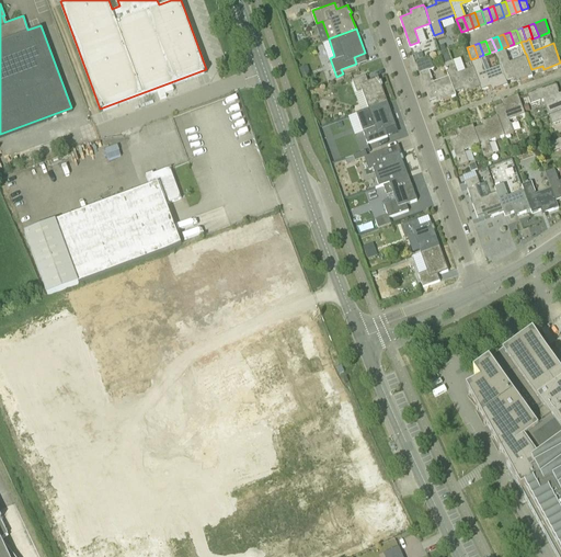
[(424,54),(421,47),(413,49),(415,56),(424,54)]
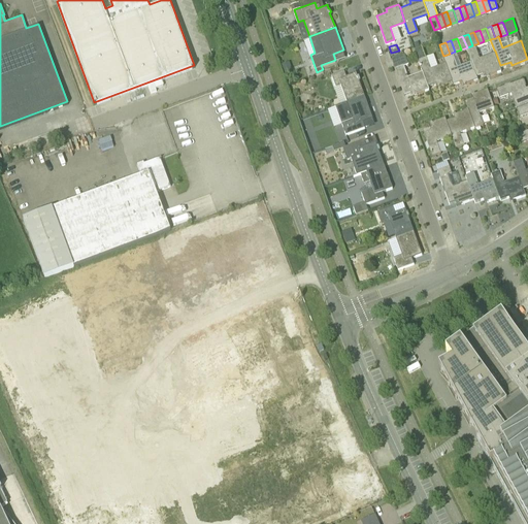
[(438,80),(439,84),(452,79),(444,61),(430,66),(426,55),(425,55),(421,44),(414,46),(422,69),(428,85),(438,80)]
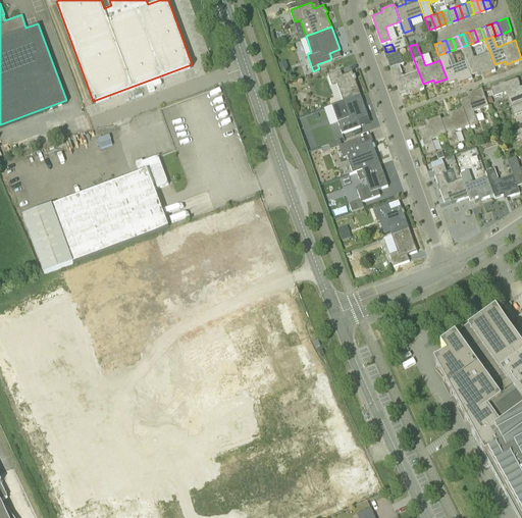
[(489,50),(474,55),(470,44),(467,45),(462,47),(465,58),(466,58),(471,73),(471,72),(482,69),(483,72),(496,68),(494,64),(489,50)]
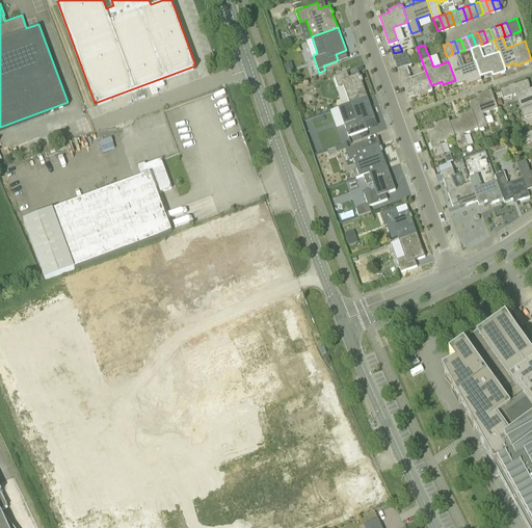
[(420,93),(432,88),(431,85),(425,70),(410,76),(406,63),(410,62),(407,53),(394,58),(407,94),(419,89),(420,93)]
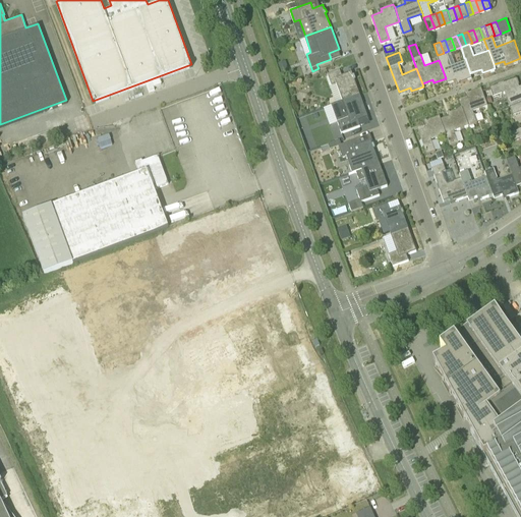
[(438,55),(439,60),(446,78),(447,81),(458,77),(459,80),(472,76),(470,72),(470,73),(465,58),(464,58),(450,63),(446,52),(444,53),(438,55)]
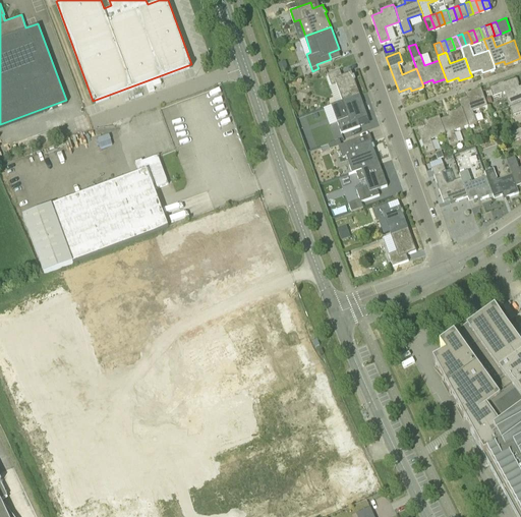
[(342,99),(359,92),(354,77),(355,76),(354,73),(353,73),(351,69),(342,73),(340,67),(327,72),(331,83),(336,81),(342,99)]
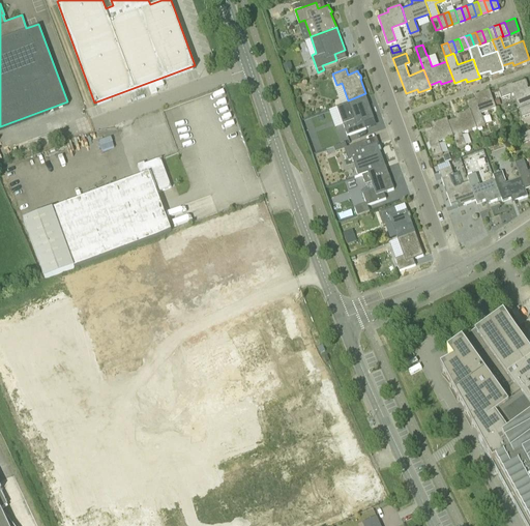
[(513,91),(519,107),(529,101),(529,88),(525,78),(498,87),(501,95),(513,91)]
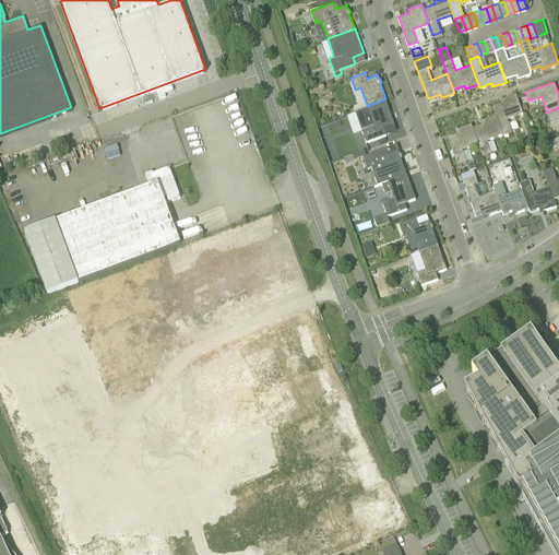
[(523,111),(520,103),(516,92),(502,97),(503,101),(492,105),(496,114),(502,132),(503,132),(508,130),(511,129),(507,117),(523,111)]
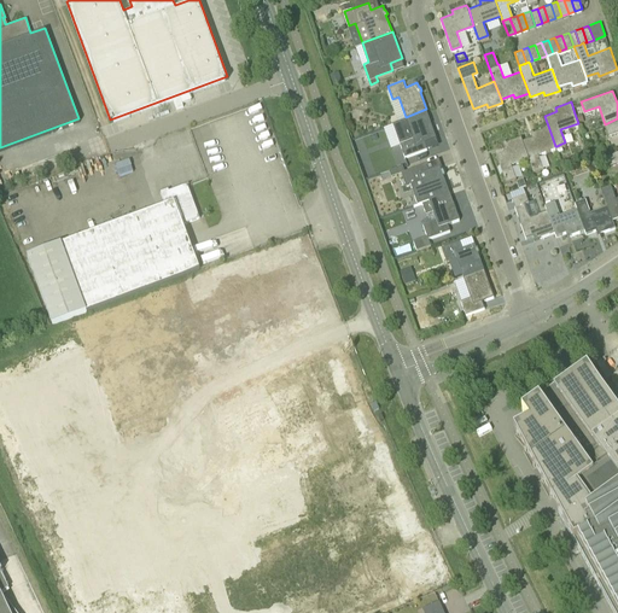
[(400,141),(404,155),(427,147),(425,140),(436,135),(426,109),(406,117),(413,136),(400,141)]
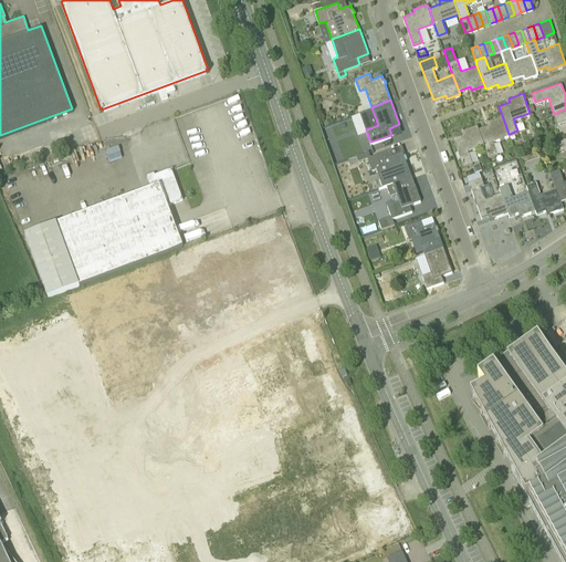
[(565,118),(565,108),(554,114),(557,123),(565,118)]
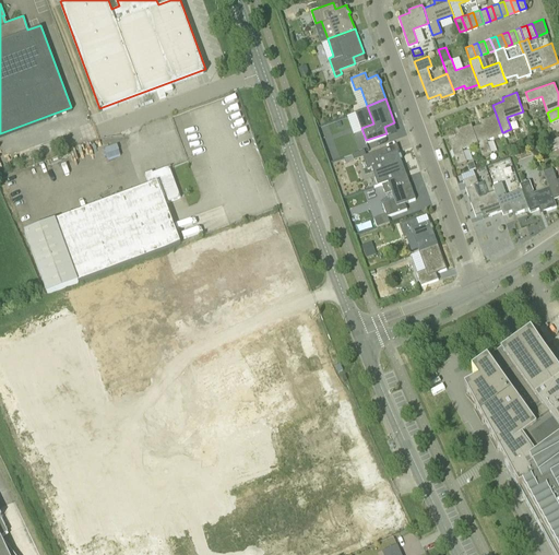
[(490,150),(486,138),(502,132),(496,114),(483,118),(484,121),(473,126),(477,141),(482,153),(490,150)]
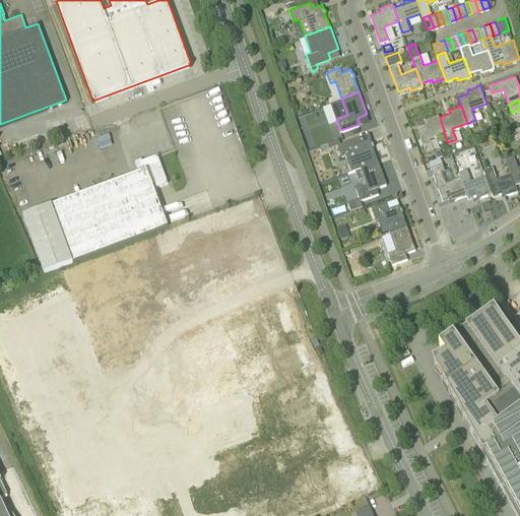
[(430,136),(444,131),(440,117),(439,114),(426,118),(427,122),(416,125),(426,151),(434,148),(430,136)]
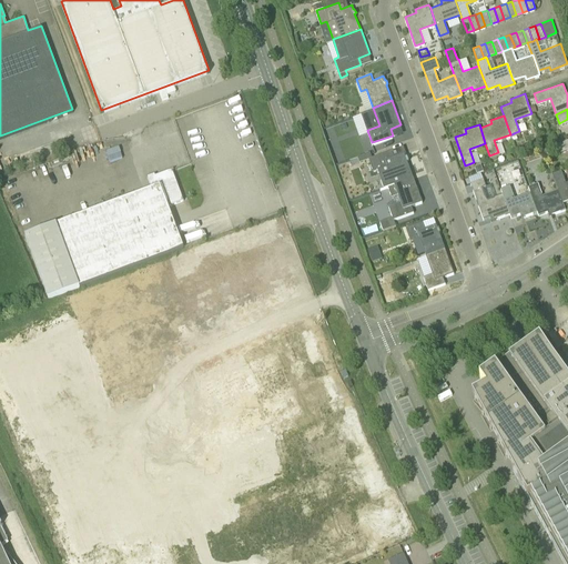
[(567,148),(567,138),(555,142),(558,151),(567,148)]
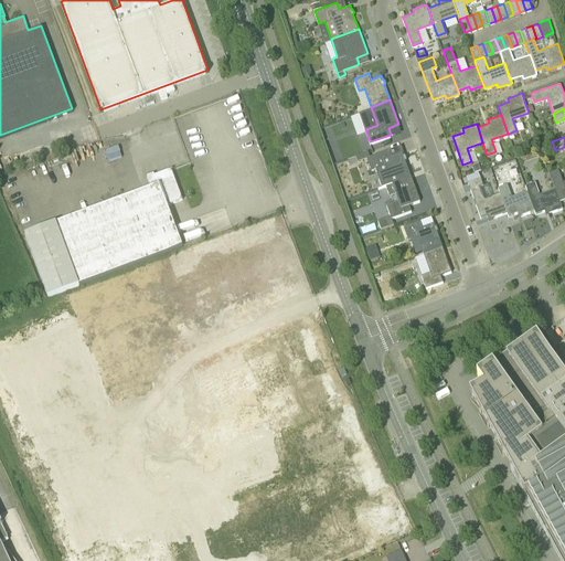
[(554,148),(552,141),(540,146),(542,152),(554,148)]
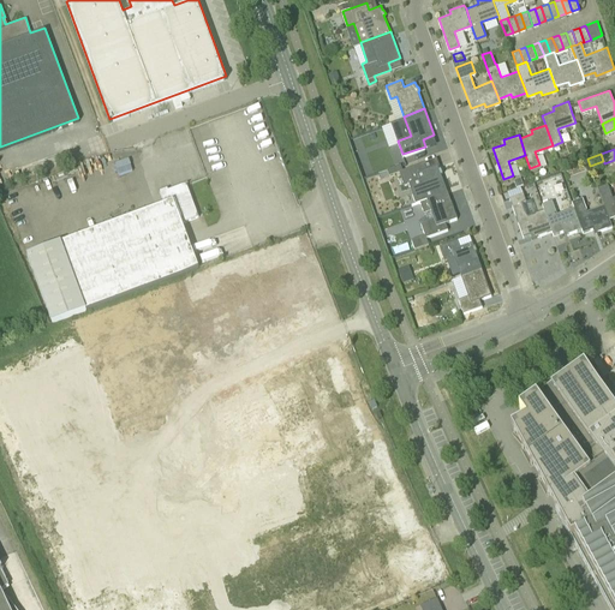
[(419,199),(447,190),(441,172),(442,172),(441,167),(440,168),(437,163),(427,167),(424,160),(402,168),(399,169),(404,183),(408,181),(416,201),(419,199)]
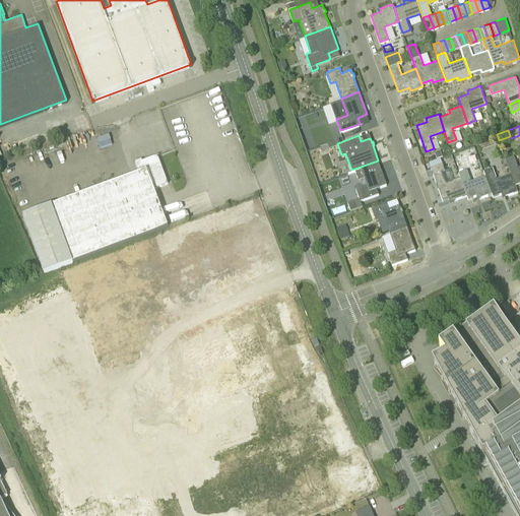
[(438,136),(433,138),(437,146),(441,144),(438,136)]
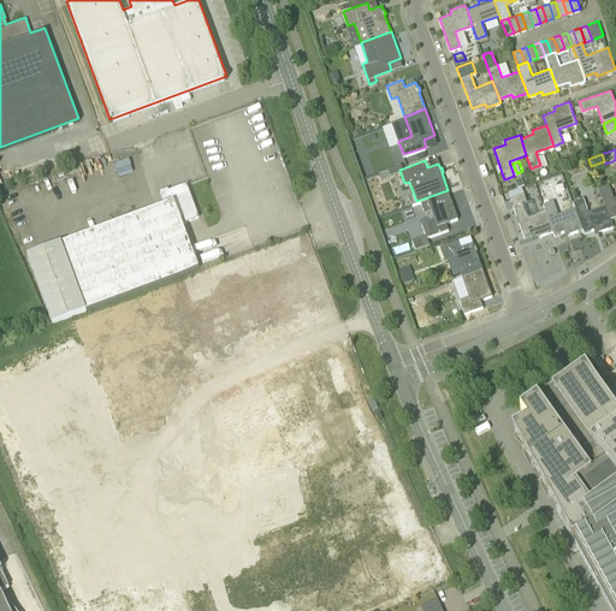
[(400,170),(403,168),(401,162),(388,167),(390,173),(400,170)]
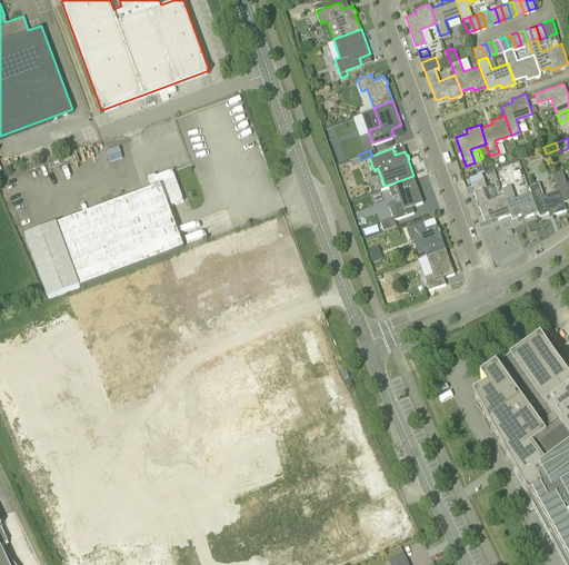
[(148,174),(147,175),(151,186),(25,233),(48,296),(183,246),(169,204),(183,198),(172,168),(173,167),(149,176),(148,174)]
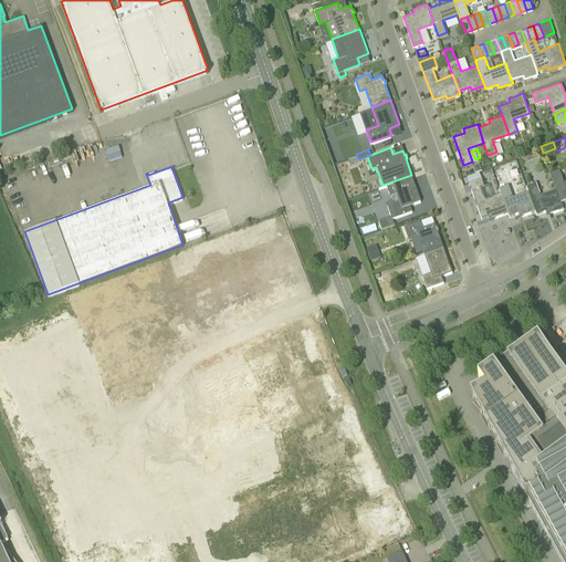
[(551,172),(556,187),(561,199),(565,197),(565,179),(564,180),(559,168),(551,172)]
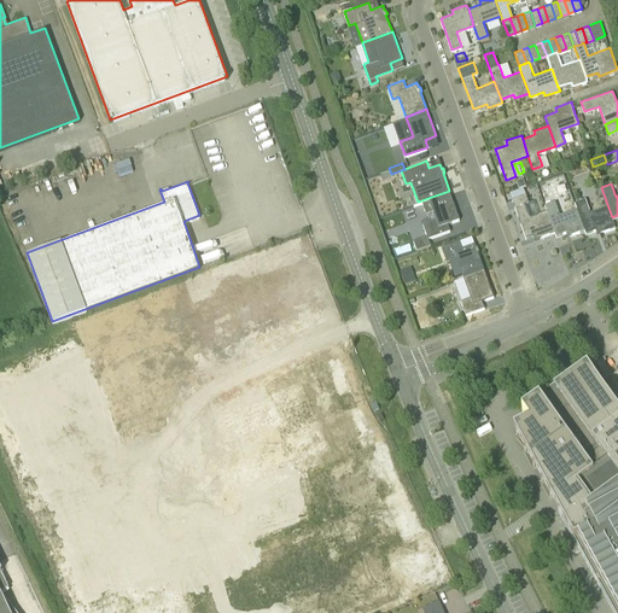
[(423,222),(426,233),(427,237),(450,228),(448,222),(459,217),(449,191),(421,200),(426,211),(432,209),(436,217),(423,222)]
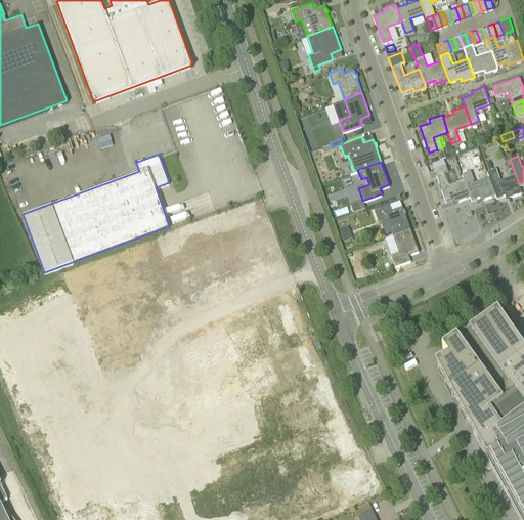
[(457,200),(470,196),(464,177),(448,182),(444,171),(447,169),(445,163),(434,167),(445,201),(456,197),(457,200)]
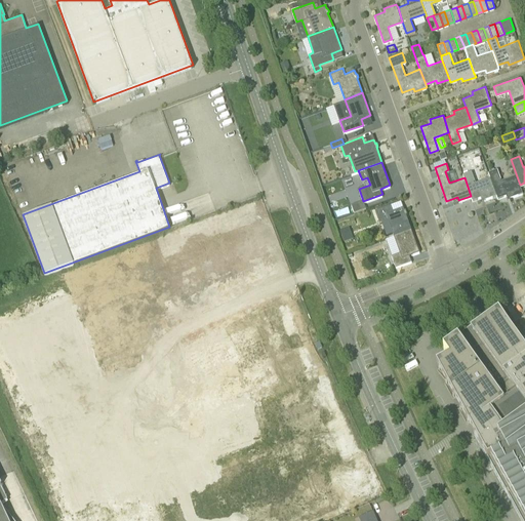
[(490,175),(496,194),(497,197),(509,193),(510,196),(523,192),(520,185),(516,173),(500,178),(496,167),(488,170),(490,175)]
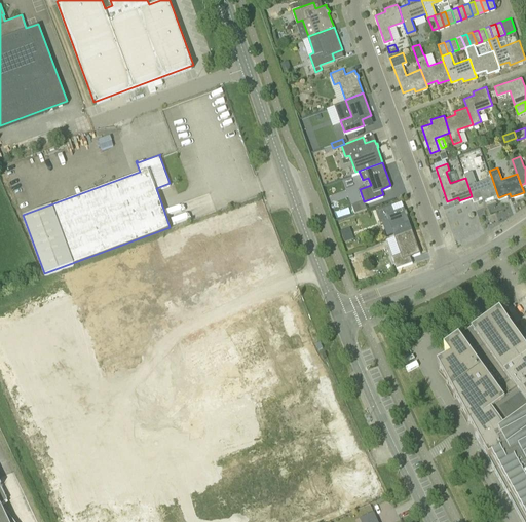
[(484,195),(485,198),(497,194),(491,176),(476,181),(472,170),(463,173),(465,178),(472,196),(473,199),(484,195)]
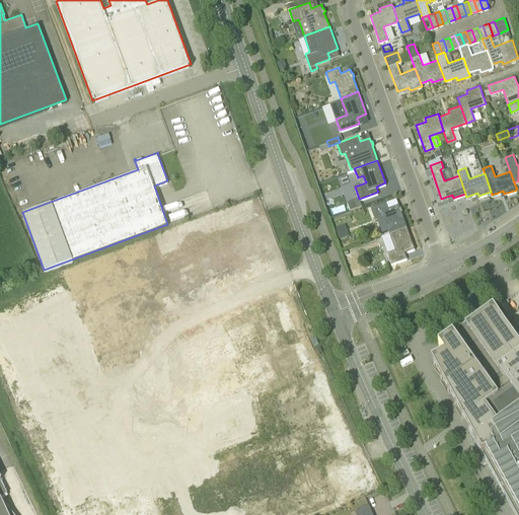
[(359,199),(358,196),(347,200),(350,208),(361,204),(359,199)]
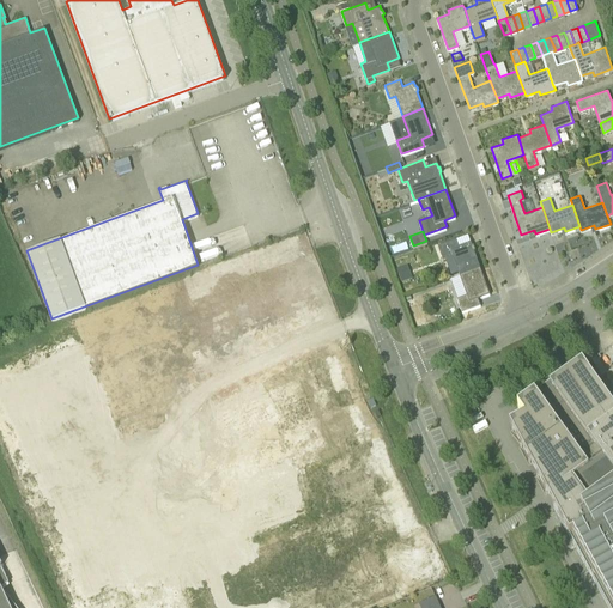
[(460,273),(480,266),(474,248),(475,248),(473,244),(472,244),(471,239),(459,244),(456,237),(438,243),(443,257),(453,254),(460,273)]
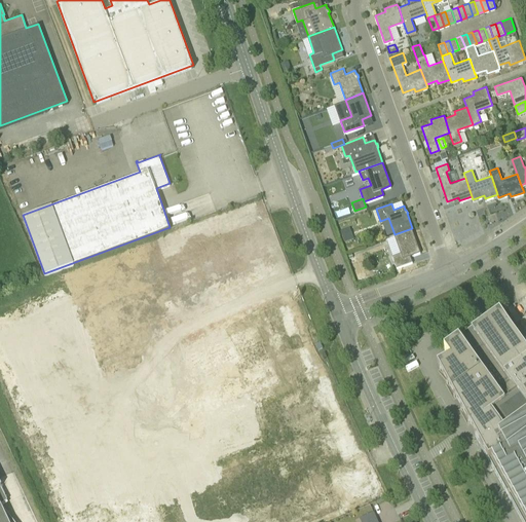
[(391,254),(392,257),(397,266),(412,261),(410,255),(420,251),(412,228),(395,234),(401,251),(391,254)]
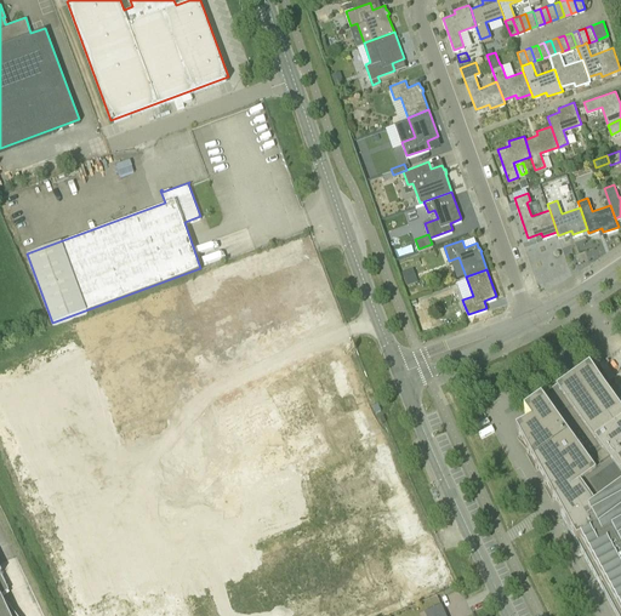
[(517,431),(560,509),(619,615),(620,615),(620,408),(620,405),(591,365),(525,412),(533,422),(517,431)]
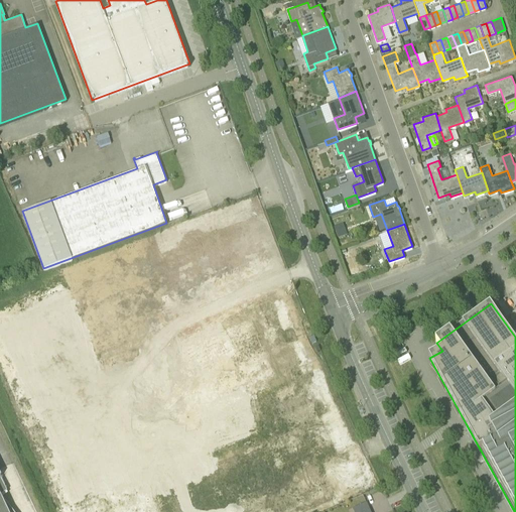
[(366,469),(355,473),(361,489),(372,484),(366,469)]
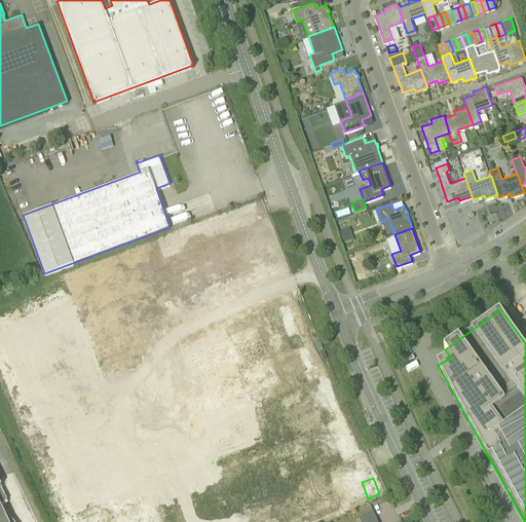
[(0,521),(12,521),(0,505),(0,504),(6,498),(0,486),(0,521)]
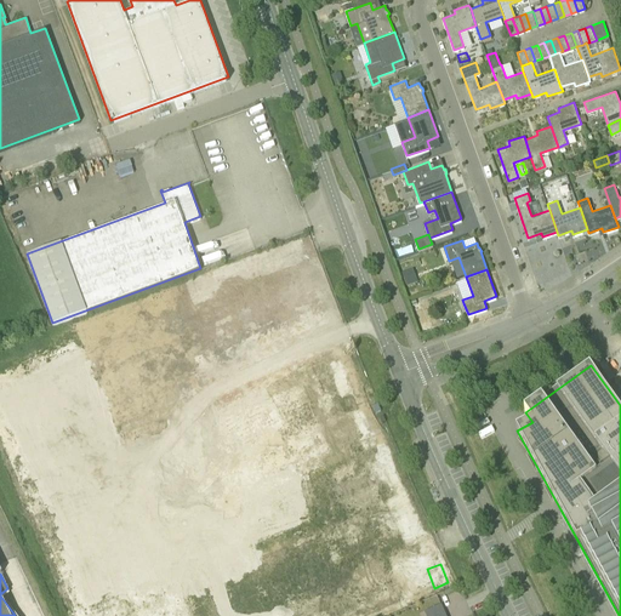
[(446,615),(442,602),(425,609),(427,615),(446,615)]
